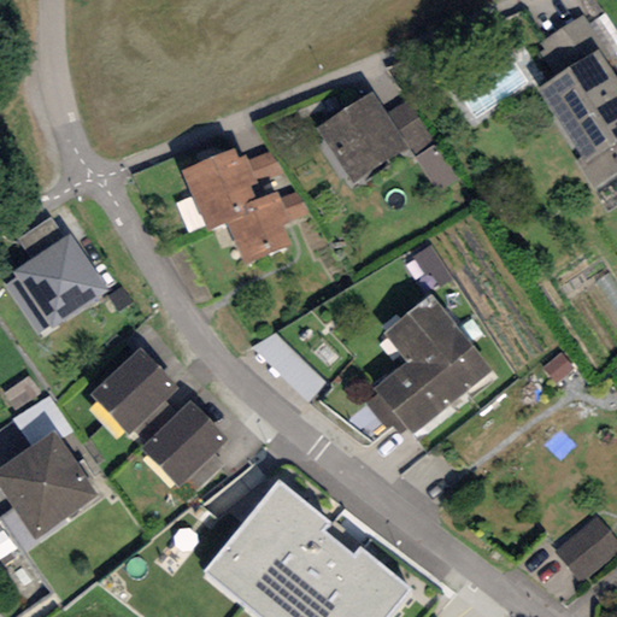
[(598,50),(605,62),(610,58),(581,16),(534,47),(556,78),(598,50)]
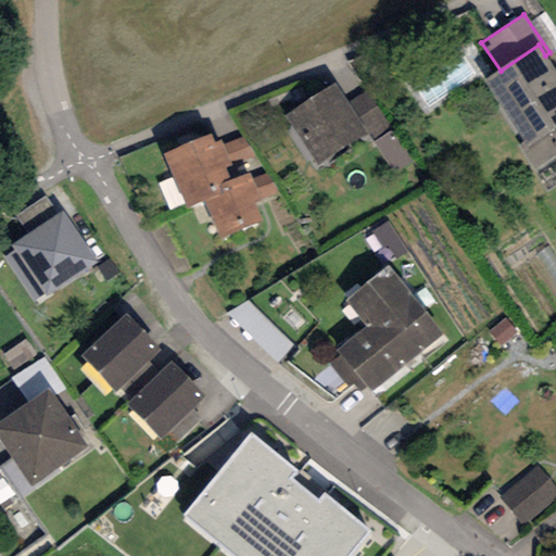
[(555,128),(555,127),(555,71),(545,55),(539,45),(501,71),(483,81),(523,142),(517,146),(533,171),(555,155),(555,128)]
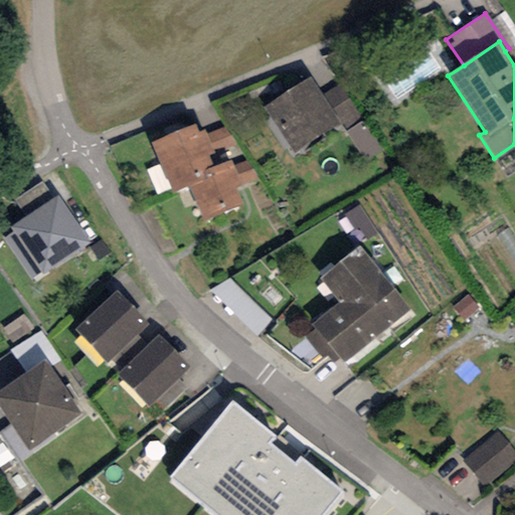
[(310,76),(264,108),(295,153),(340,123),(322,95),(310,76)]
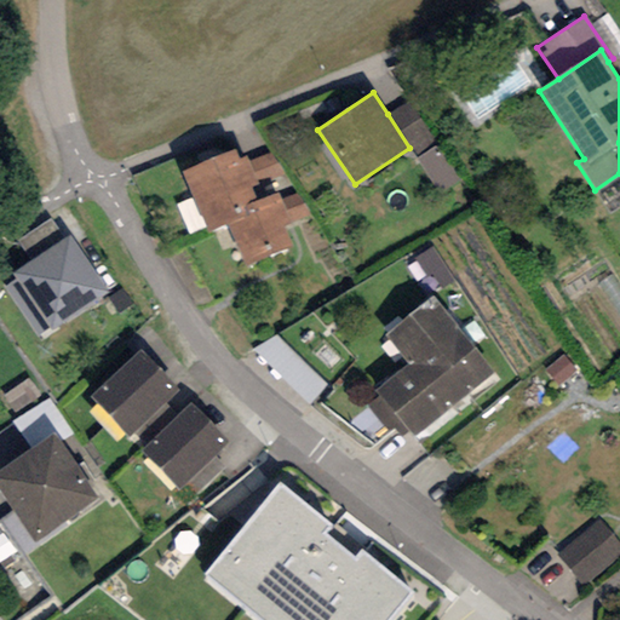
[(409,99),(388,114),(409,148),(415,159),(438,144),(409,99)]
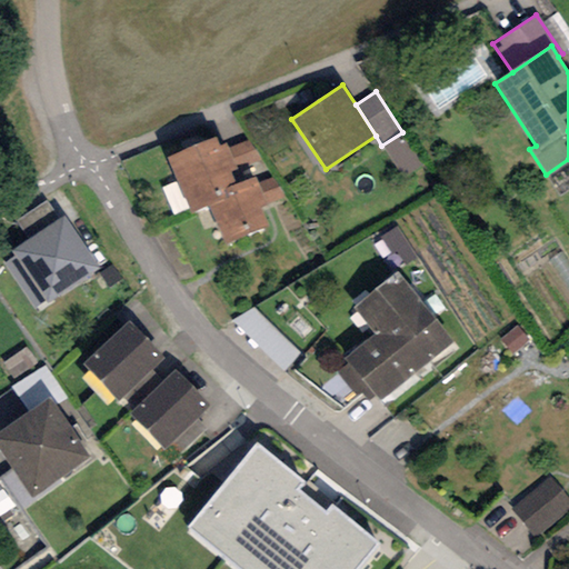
[(402,132),(381,146),(403,179),(423,166),(402,132)]
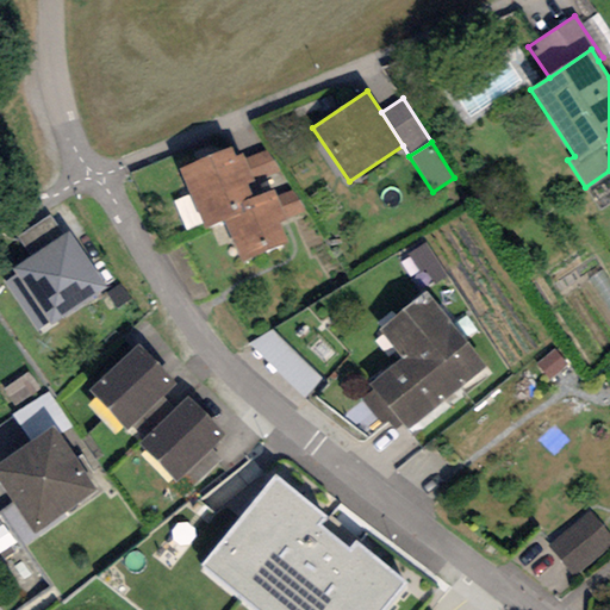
[(246,160),(243,154),(236,157),(231,147),(180,169),(205,229),(224,221),(244,212),(241,204),(254,198),(248,185),(255,181),(254,179),(246,160)]
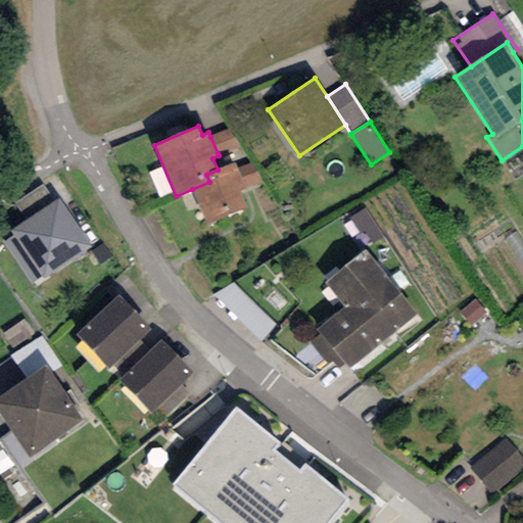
[(231,130),(210,137),(218,153),(242,147),(231,130)]
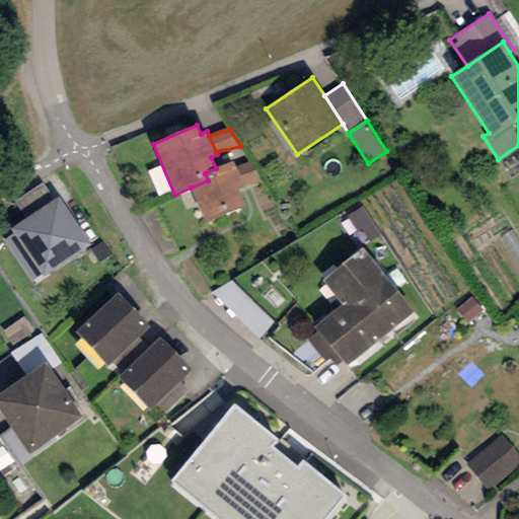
[(235,167),(233,161),(216,168),(205,173),(208,180),(191,188),(206,222),(244,206),(237,189),(243,186),(235,167)]
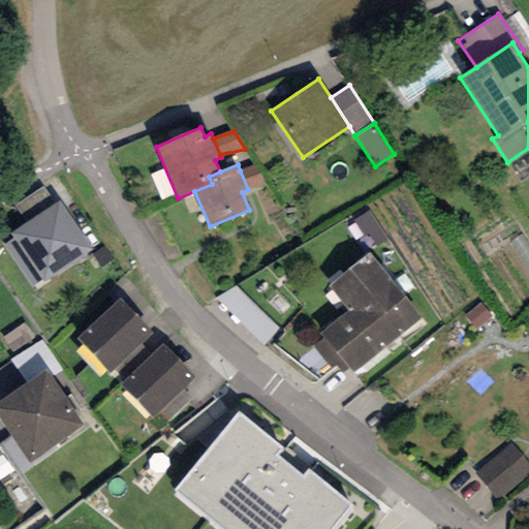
[(255,165),(240,170),(248,189),(266,183),(255,165)]
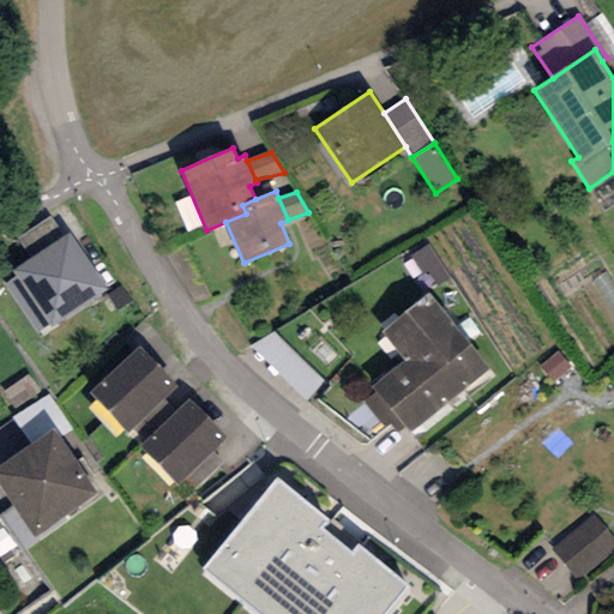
[(31,259),(64,236),(50,217),(18,240),(31,259)]
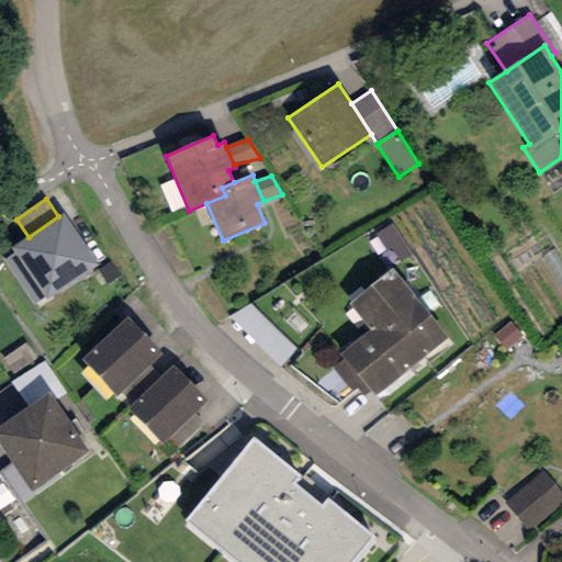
[(98,266),(64,213),(58,216),(29,237),(11,248),(15,254),(3,261),(33,305),(44,298),(45,301),(98,266)]
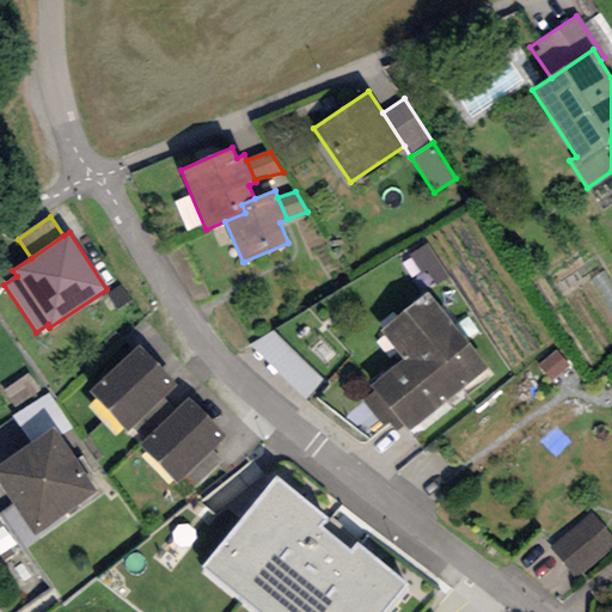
[(488,367),(426,293),(380,330),(405,360),(372,386),(375,391),(362,402),(391,436),(404,426),(409,432),(488,367)]
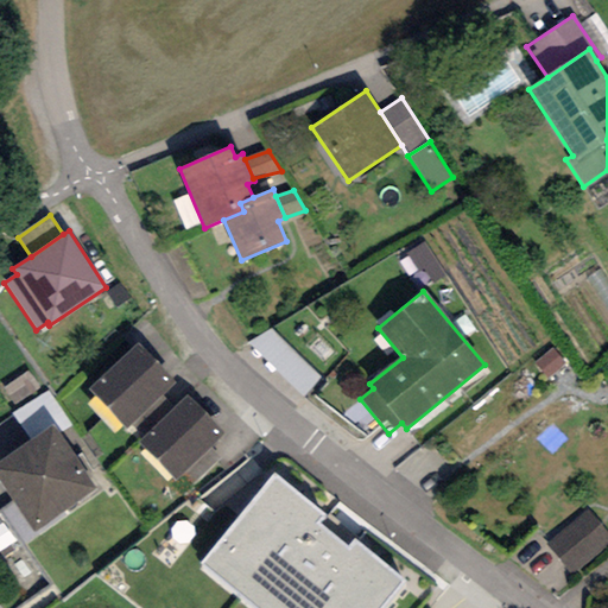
[(175,385),(137,343),(88,387),(127,430),(175,385)]
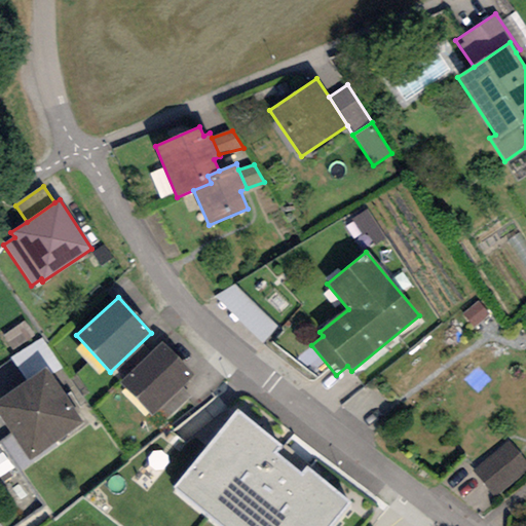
[(192,374),(159,343),(120,383),(153,415),(192,374)]
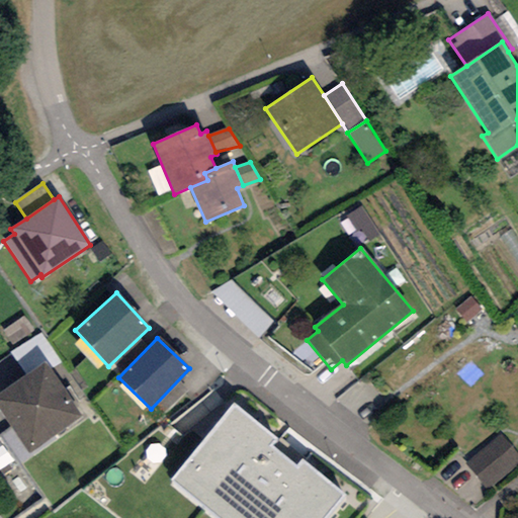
[(82,417),(45,363),(0,393),(0,411),(29,452),(82,417)]
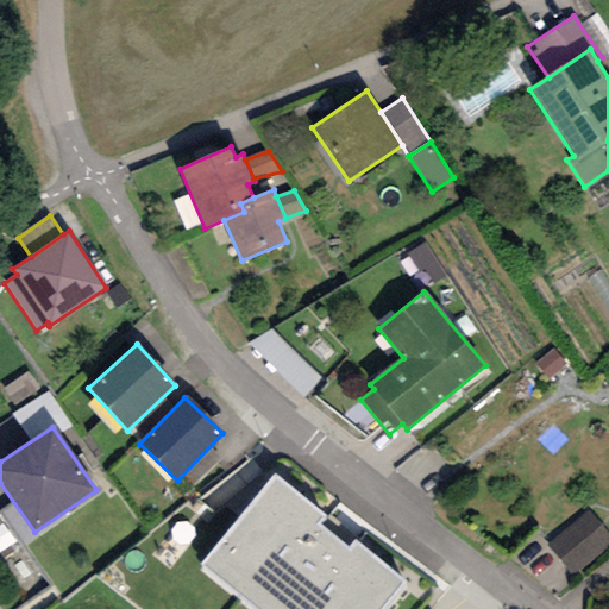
[(327,518),(275,473),(200,565),(255,608),(383,608),(406,583),(355,541),(349,548),(321,526),(327,518)]
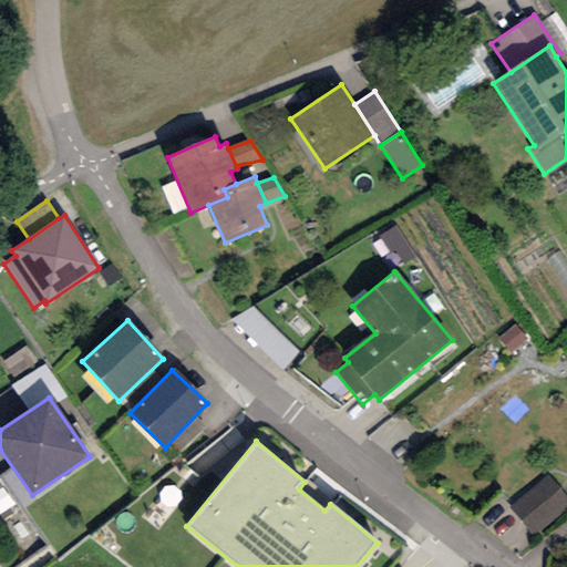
[(566,496),(548,474),(508,507),(534,537),(566,509),(566,496)]
